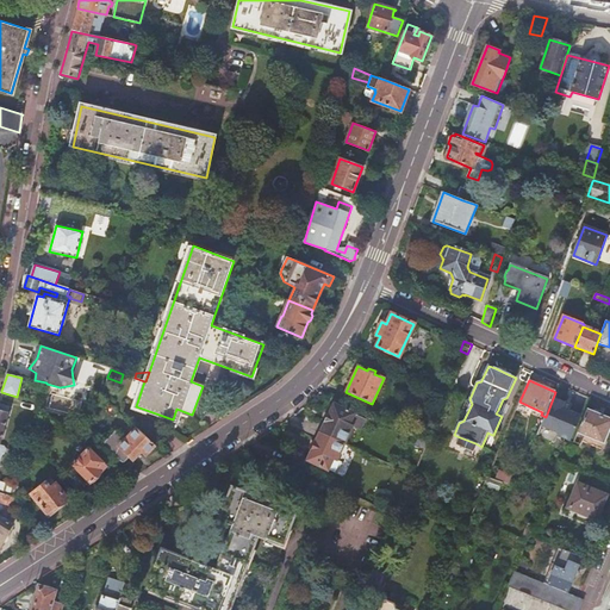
[(456,418),(459,423),(464,421),(472,404),(470,399),(465,400),(456,418)]
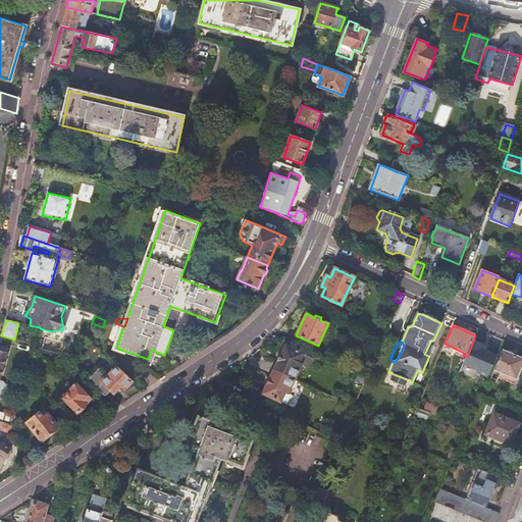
[(0,377),(9,346),(6,345),(5,348),(0,346),(0,377)]
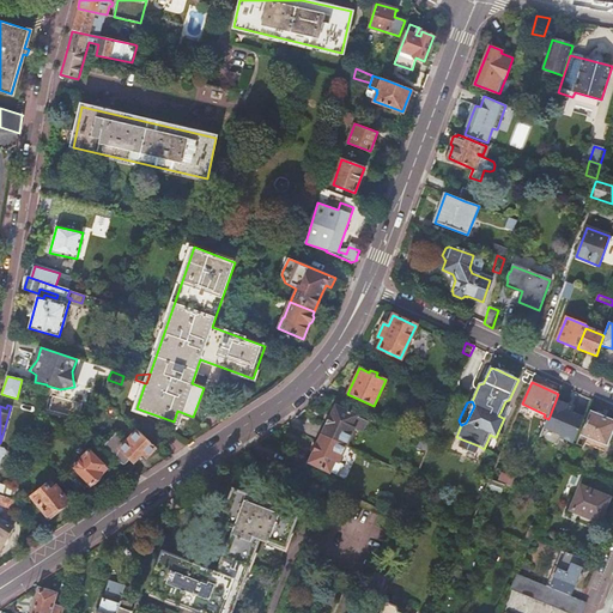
[(326,423),(320,434),(346,445),(353,430),(362,434),(366,422),(335,407),(327,423),(326,423)]
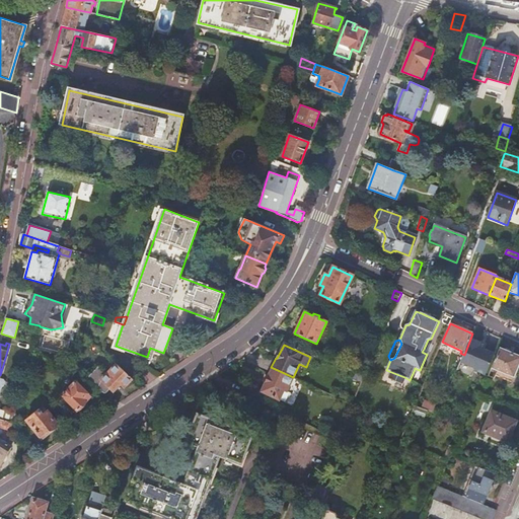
[(518,357),(500,349),(492,368),(514,377),(518,363),(518,357)]
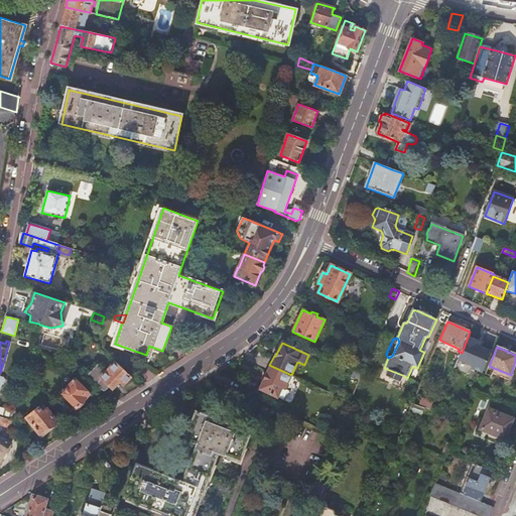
[(131,376),(116,362),(105,373),(97,365),(89,374),(93,378),(91,380),(97,385),(104,391),(105,391),(110,386),(113,388),(120,381),(123,384),(124,383),(125,384),(130,379),(129,378),(131,376)]
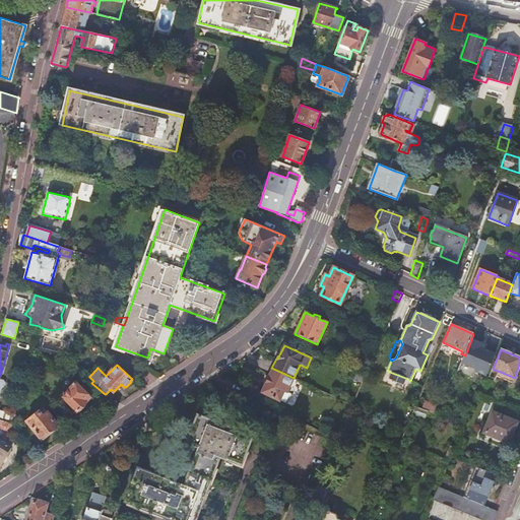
[(294,378),(271,368),(267,378),(268,379),(262,392),(285,403),(289,393),(286,392),(294,378)]
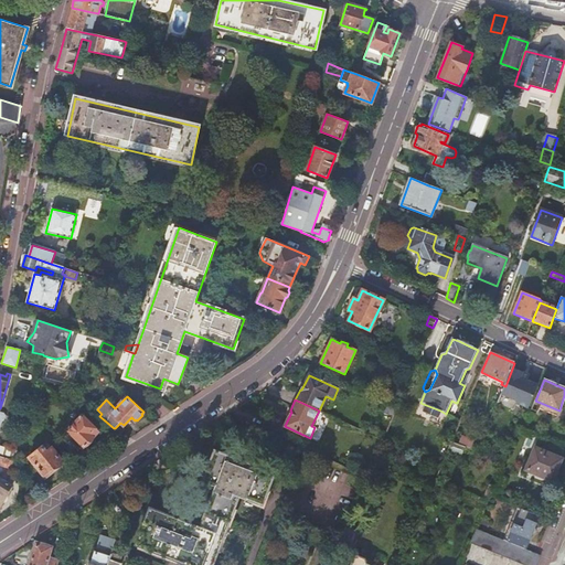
[(437,417),(440,411),(426,405),(424,412),(437,417)]
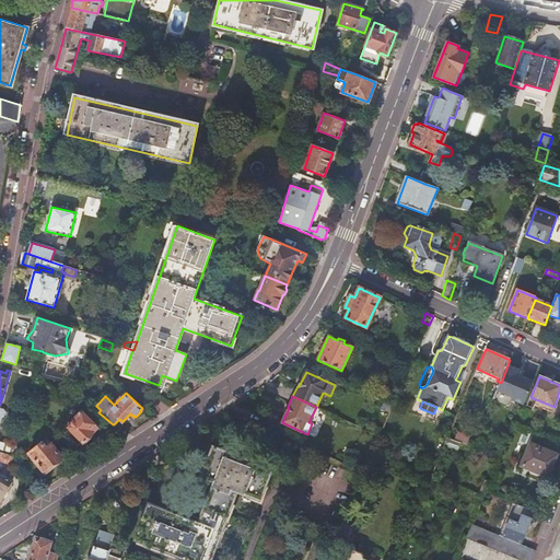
[(382,409),(391,412),(394,407),(385,403),(382,409)]
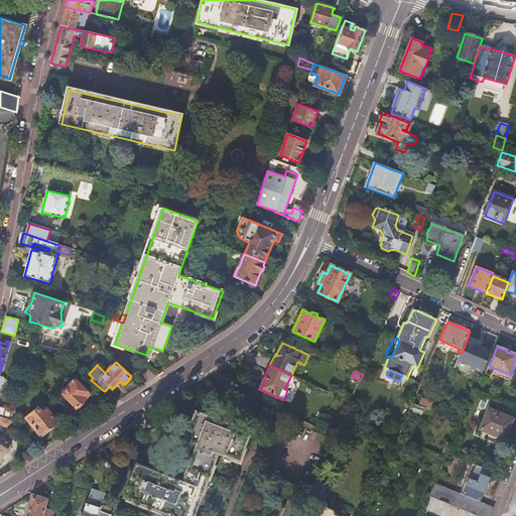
[(75,380),(61,394),(77,408),(85,399),(82,396),(87,391),(75,380)]
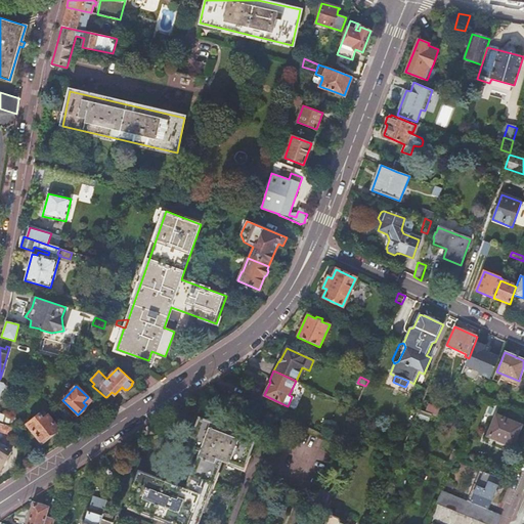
[(499,409),(488,436),(513,445),(520,426),(519,426),(522,419),(499,409)]
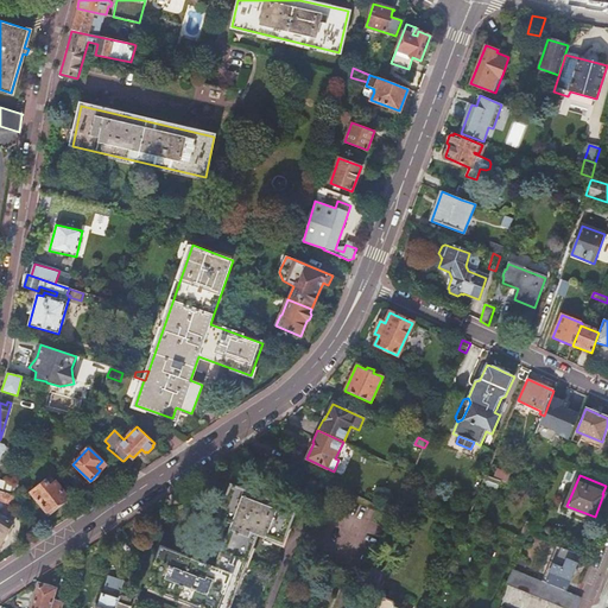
[(486,476),(482,486),(496,492),(501,481),(486,476)]
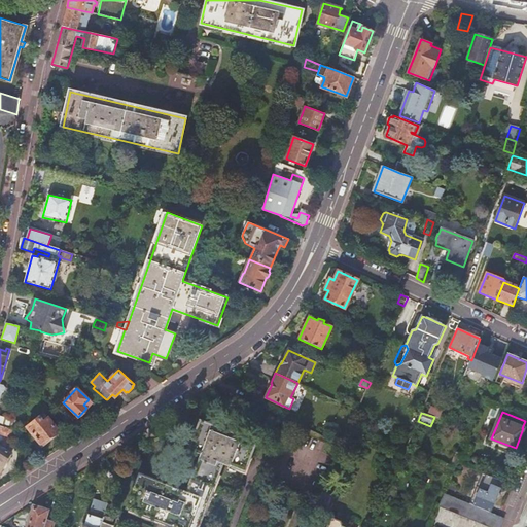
[(39,416),(26,427),(41,446),(60,431),(47,417),(46,418),(45,416),(41,419),(39,416)]
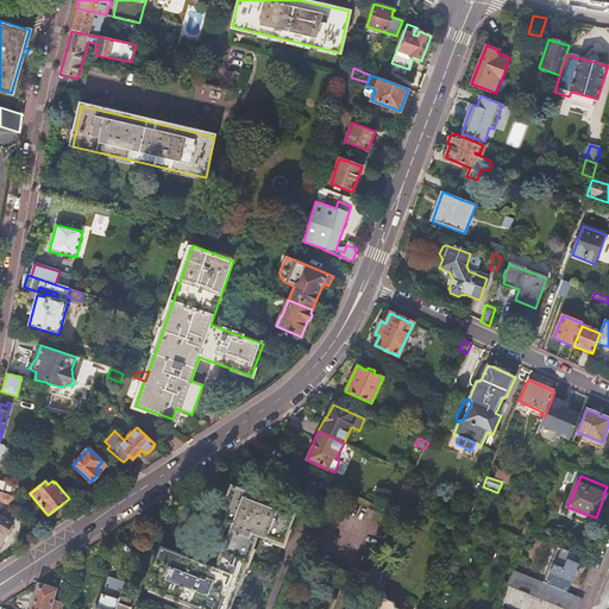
[(0,491),(16,497),(18,497),(20,488),(0,482),(0,491)]
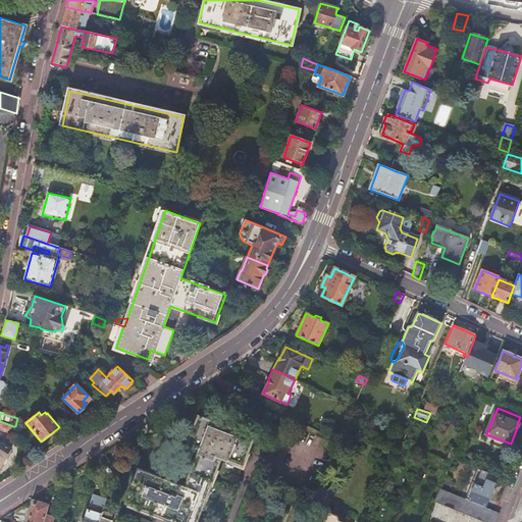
[(136,473),(123,506),(166,521),(226,521),(241,486),(241,483),(240,481),(239,479),(237,478),(252,437),(197,417),(186,448),(197,453),(183,490),(136,473)]
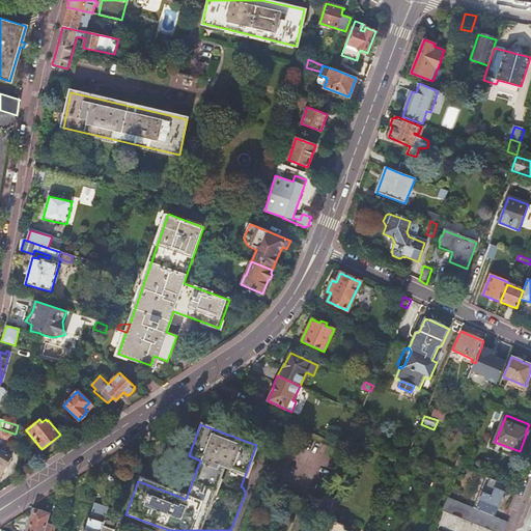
[(0,437),(11,441),(14,434),(0,428),(0,437)]
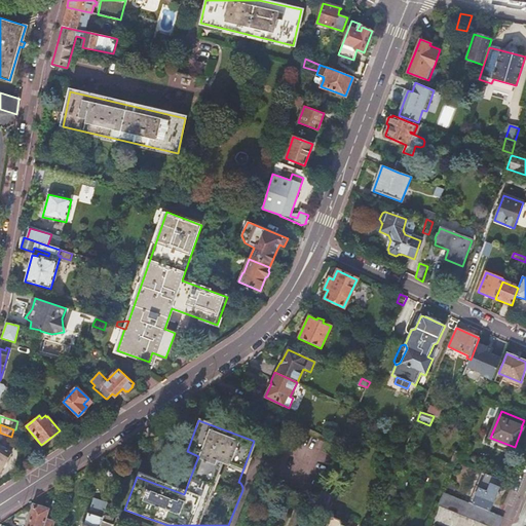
[(0,472),(3,467),(2,466),(5,462),(6,462),(11,454),(10,453),(1,447),(2,445),(0,444),(0,472)]
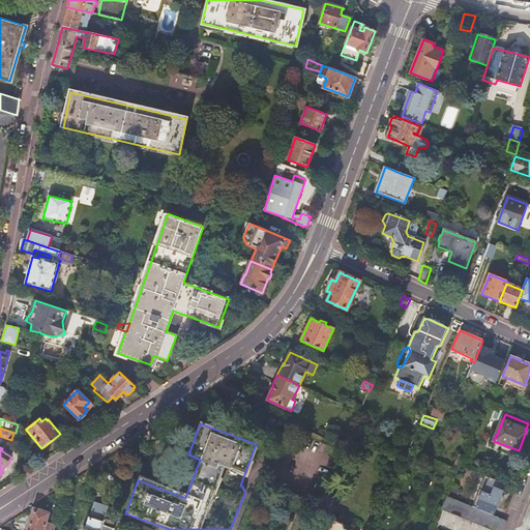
[(460,455),(454,469),(458,471),(460,466),(464,457),(460,455)]
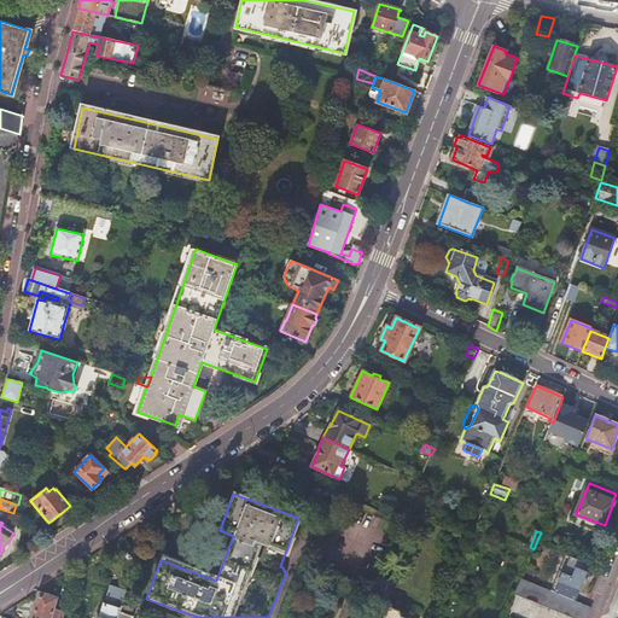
[(566,555),(551,592),(569,599),(575,601),(582,586),(584,578),(590,565),(566,555)]
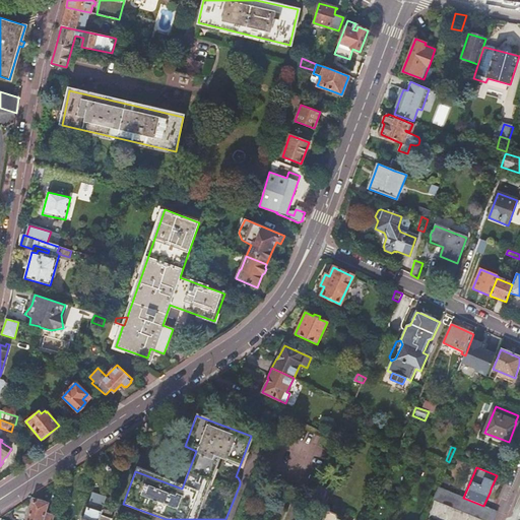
[(111,485),(114,475),(109,473),(106,483),(111,485)]
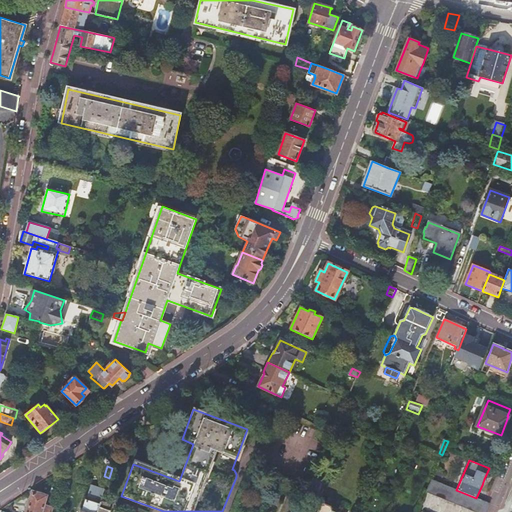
[(322,479),(314,475),(309,486),(308,490),(316,493),(322,479)]
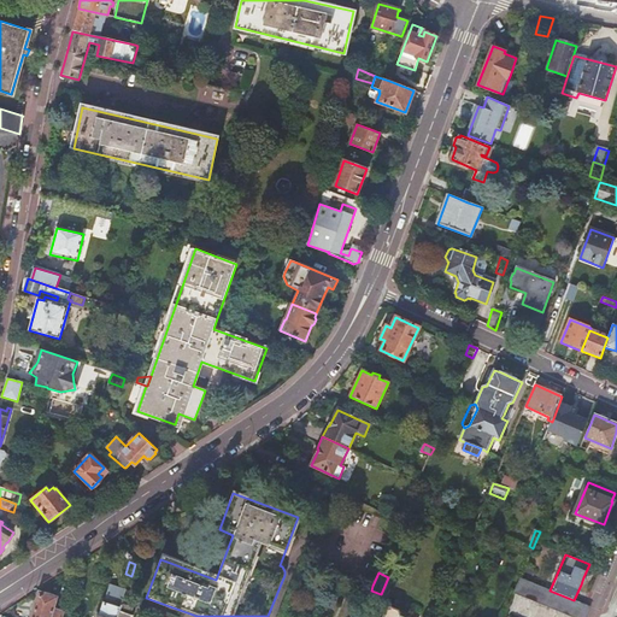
[(550,591),(521,579),(515,594),(569,616),(587,616),(592,607),(574,600),(568,598),(550,591)]
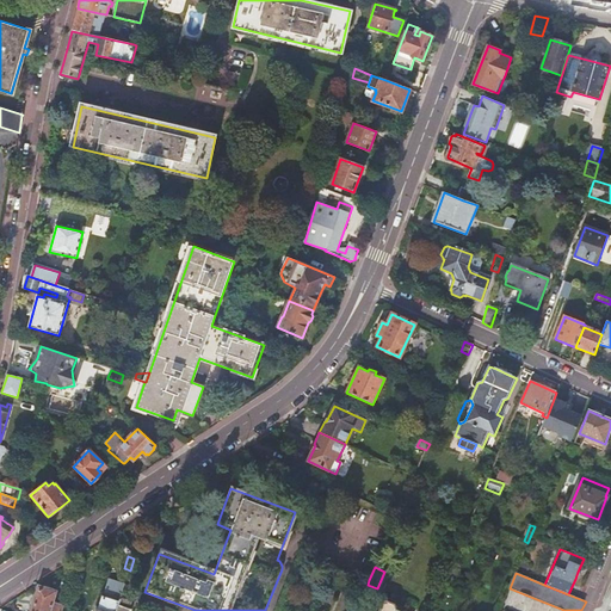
[(115,610),(119,602),(119,600),(124,586),(109,581),(103,599),(103,598),(98,610),(115,610)]
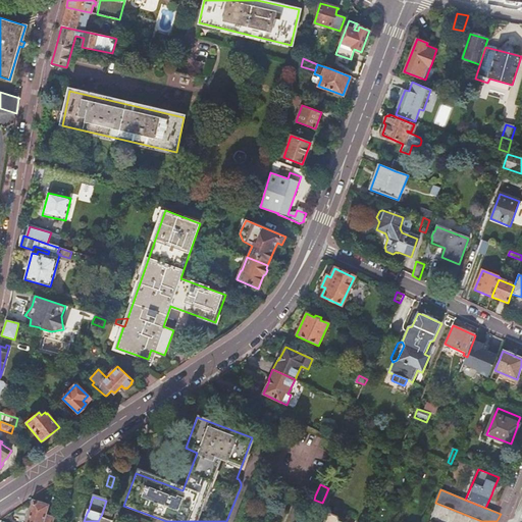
[(34,502),(27,521),(53,521),(55,518),(55,517),(45,514),(48,506),(34,502)]
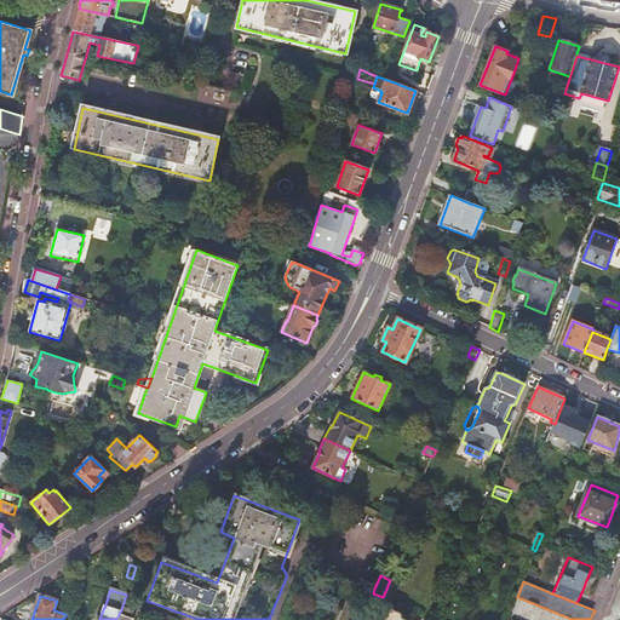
[(121,610),(120,612),(116,619),(130,619),(133,613),(121,609),(121,610)]
